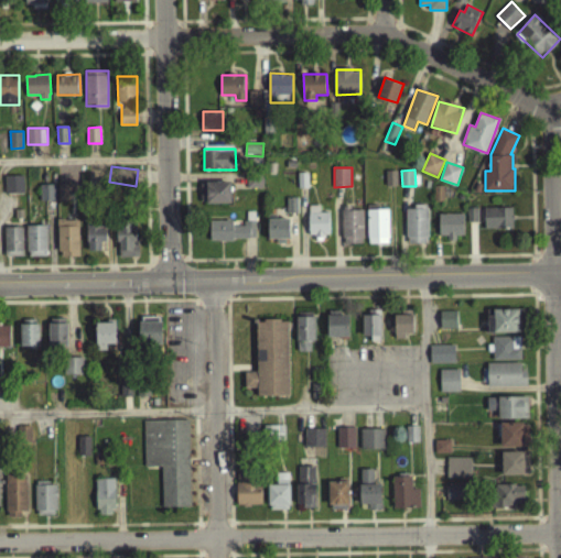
[(387,186),(398,186),(399,171),(387,171),(387,186)]
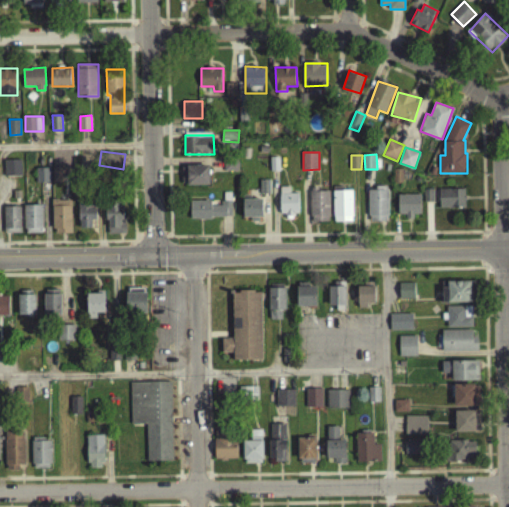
[(5,160),(6,176),(23,175),(22,159),(5,160)]
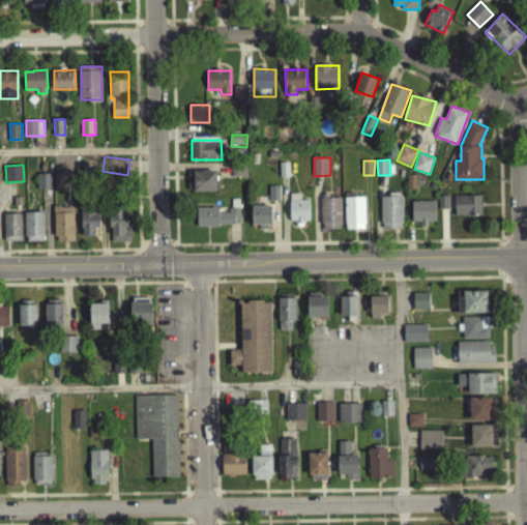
[(234,168),(234,176),(247,177),(249,169),(234,168)]
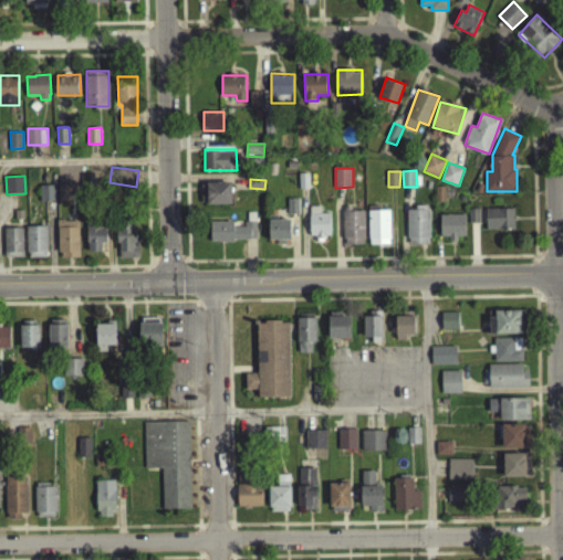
[(233,204),(232,182),(209,182),(209,204),(233,204)]
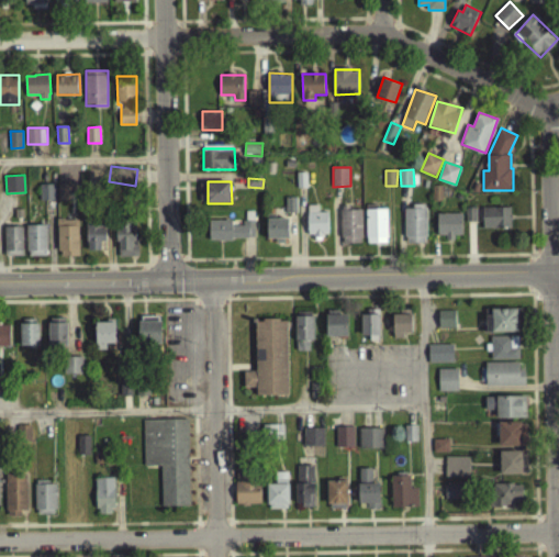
[(55,184),(41,185),(41,200),(47,200),(47,214),(56,214),(55,184)]
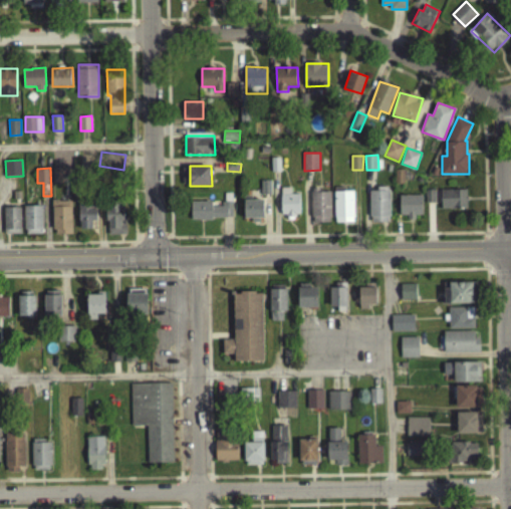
[(54,183),(63,183),(63,169),(55,169),(54,183)]
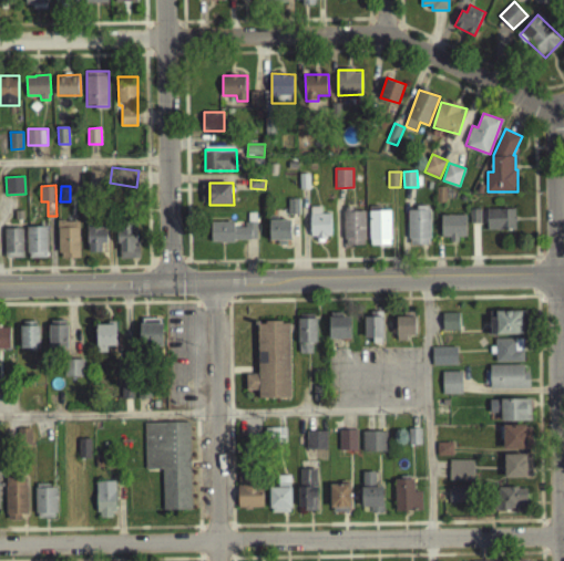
[(300,198),(289,199),(289,214),(300,214),(300,198)]
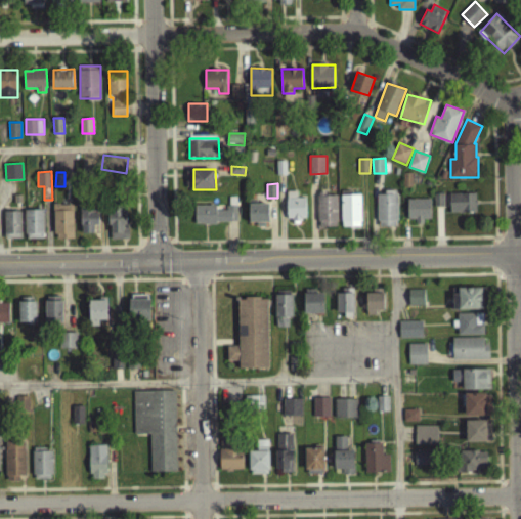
[(306,198),(298,198),(298,190),(288,190),(289,220),(307,219),(306,198)]
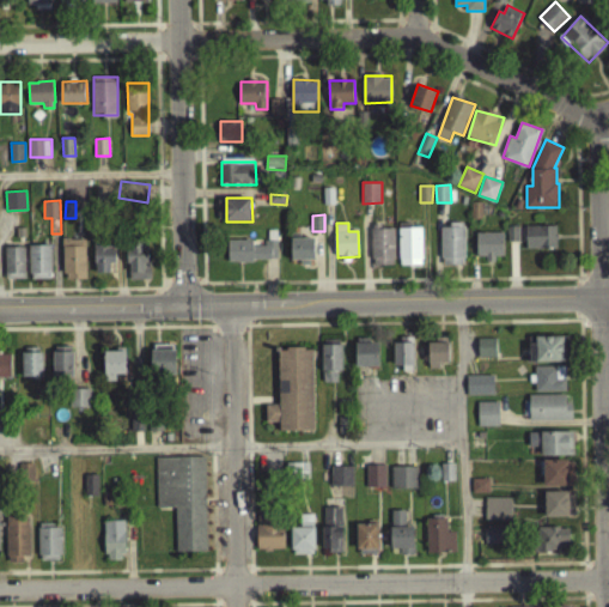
[(467,265),(466,224),(443,224),(443,265),(467,265)]
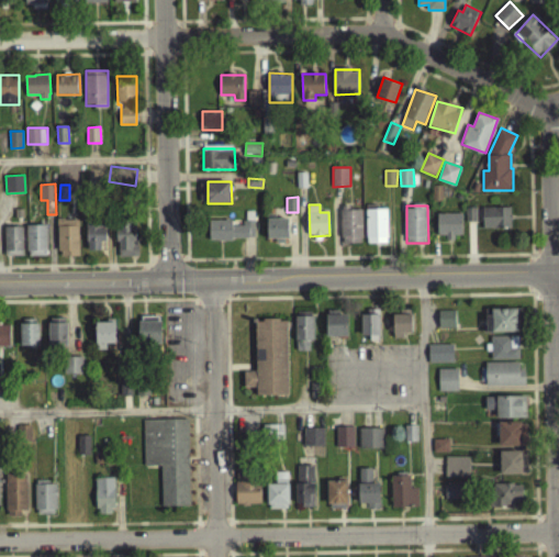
[(484,229),(512,227),(512,207),(484,207),(484,229)]
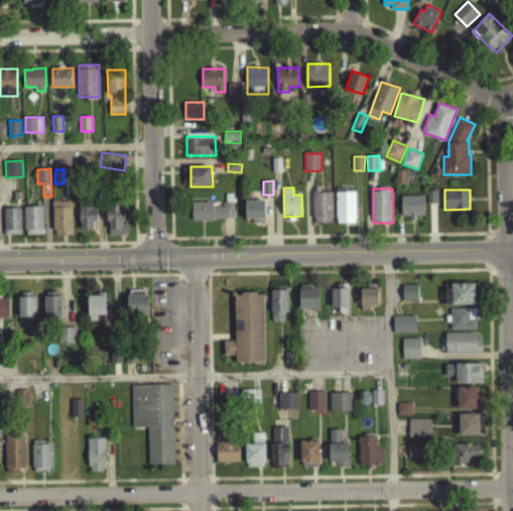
[(437,190),(428,190),(428,203),(437,203),(437,190)]
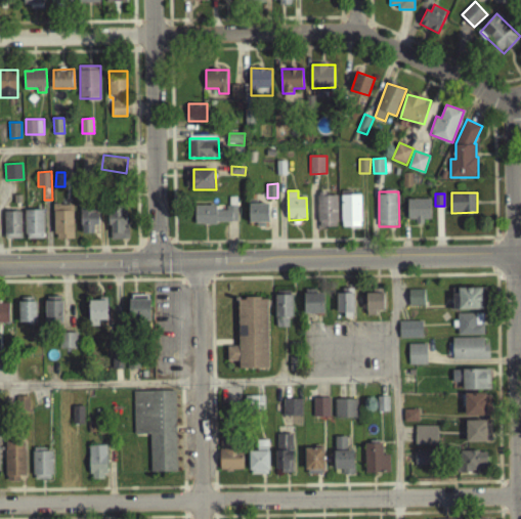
[(338,195),(318,196),(319,226),(339,226),(338,195)]
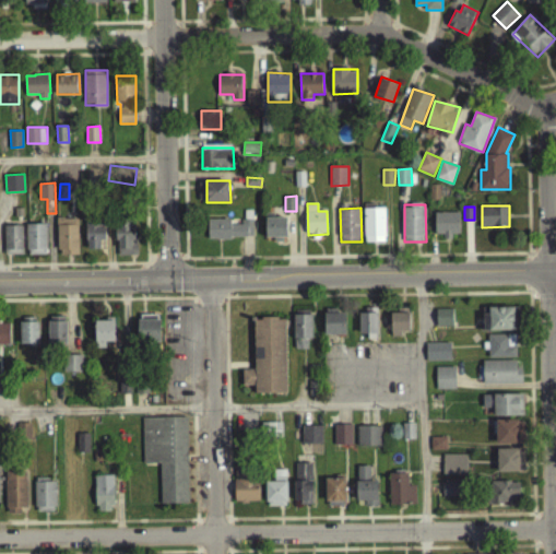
[(388,242),(387,208),(365,208),(366,243),(388,242)]
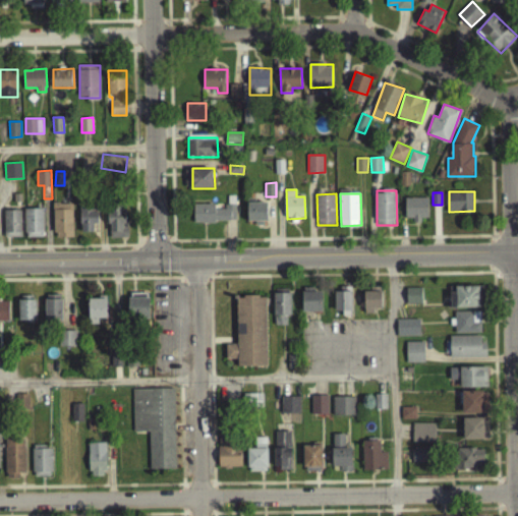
[(429,220),(429,197),(406,197),(406,220),(429,220)]
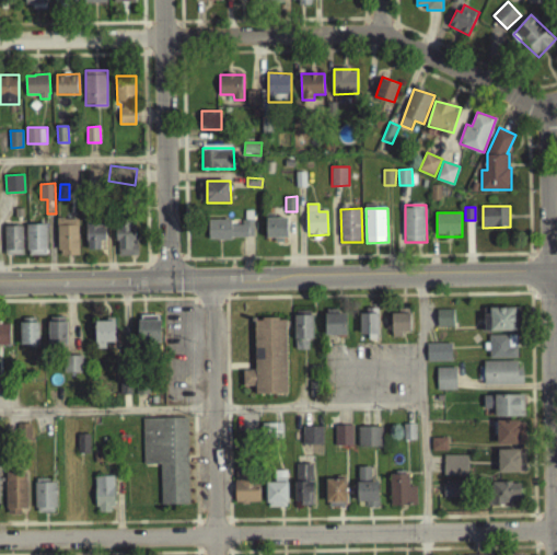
[(289,217),(267,217),(268,239),(289,239),(289,217)]
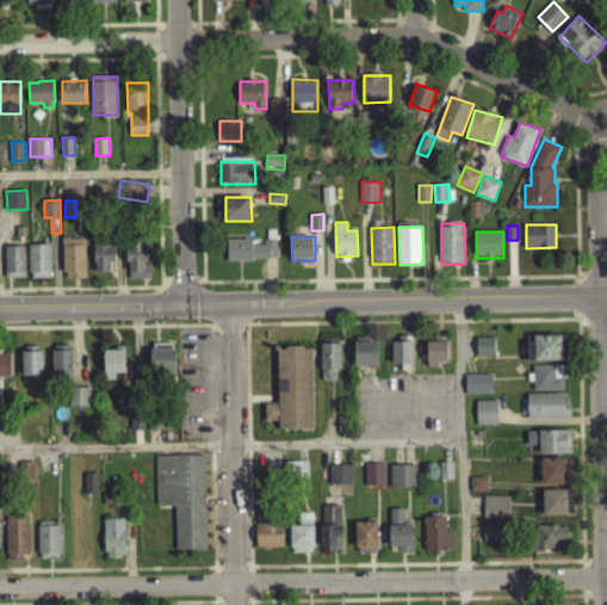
[(64,278),(87,278),(86,238),(63,238),(64,278)]
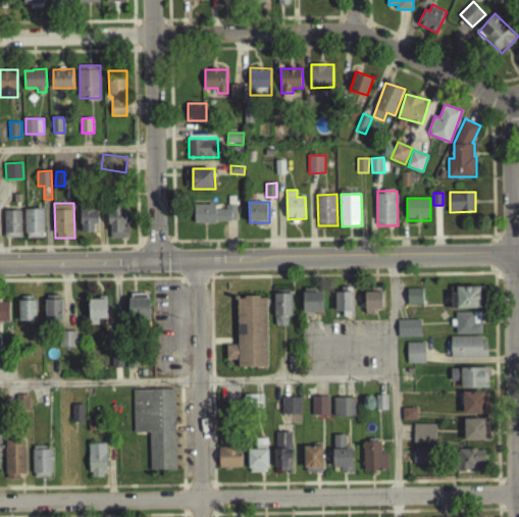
[(195,204),(196,222),(238,221),(238,204),(226,204),(226,209),(216,209),(216,204),(195,204)]
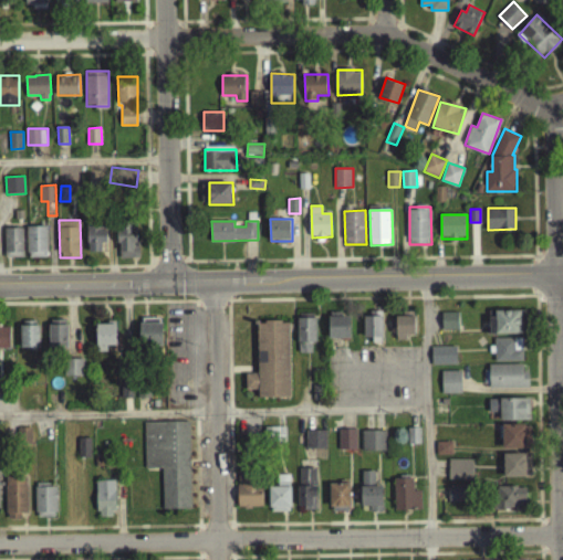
[(89,252),(103,252),(103,243),(108,243),(107,223),(89,223),(89,252)]
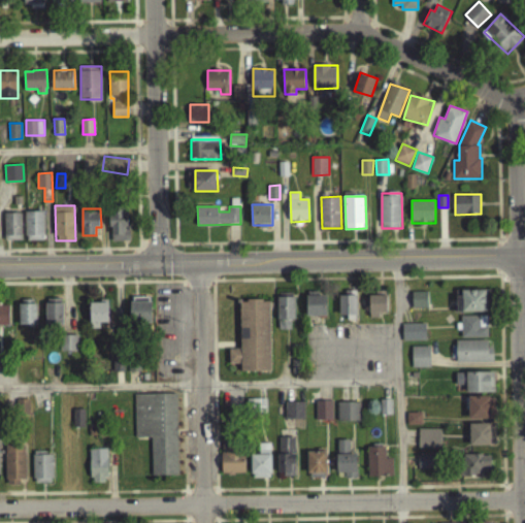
[(111,208),(111,240),(129,240),(130,208),(111,208)]
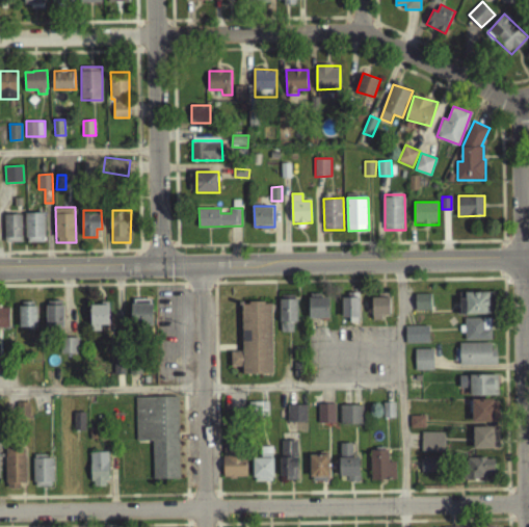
[(46,213),(27,213),(27,242),(46,241),(46,213)]
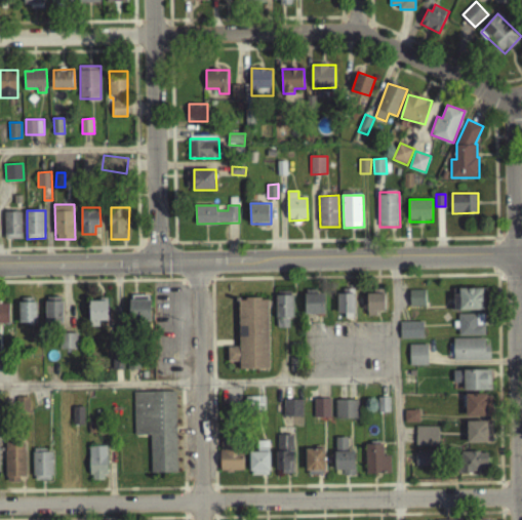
[(23,238),(23,211),(5,211),(6,238),(23,238)]
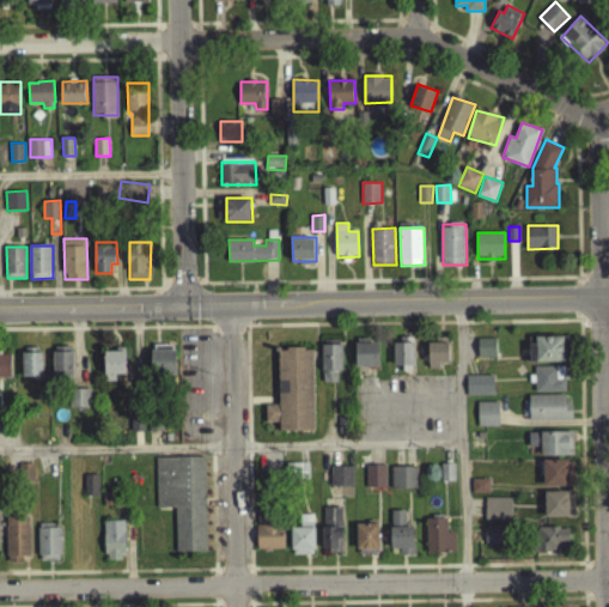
[(397,369),(415,369),(415,337),(397,338),(397,369)]
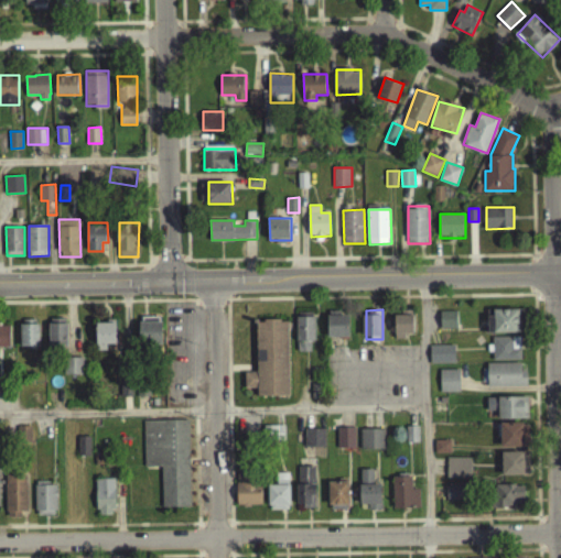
[(525,309),(492,309),(491,332),(524,334),(525,309)]
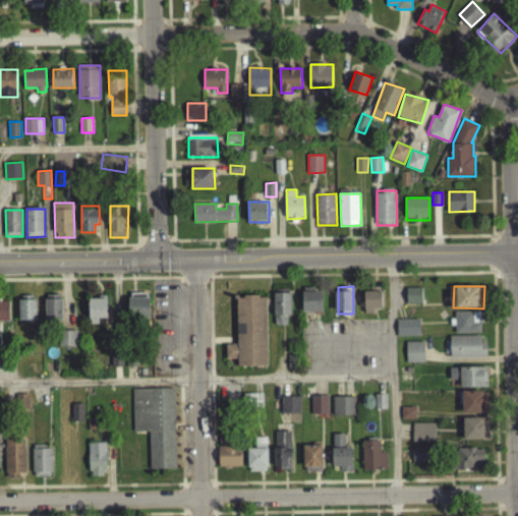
[(365,289),(366,311),(384,311),(384,288),(365,289)]
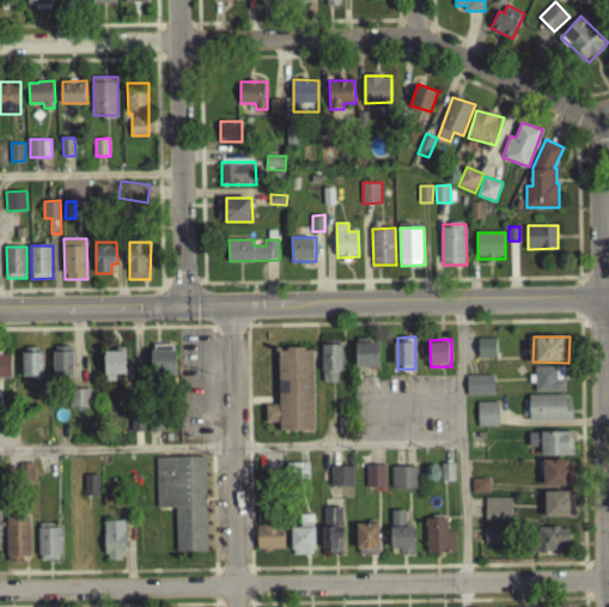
[(498,339),(480,339),(480,358),(498,358),(498,339)]
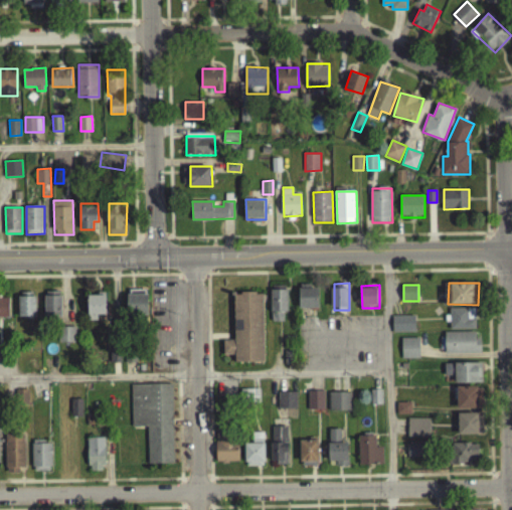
[(290,312),(289,286),(273,286),(273,322),(285,322),(285,312),(290,312)]
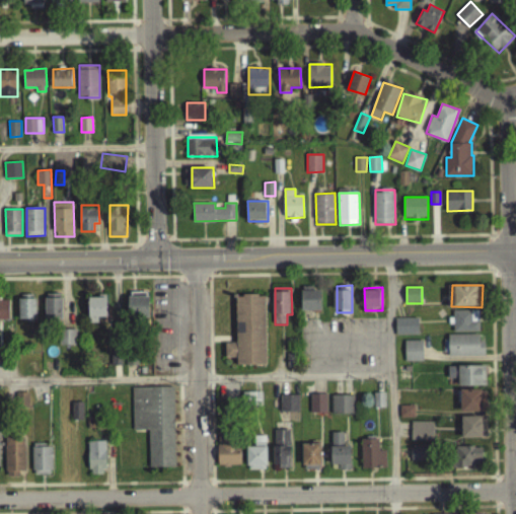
[(323,310),(322,288),(303,289),(303,311),(323,310)]
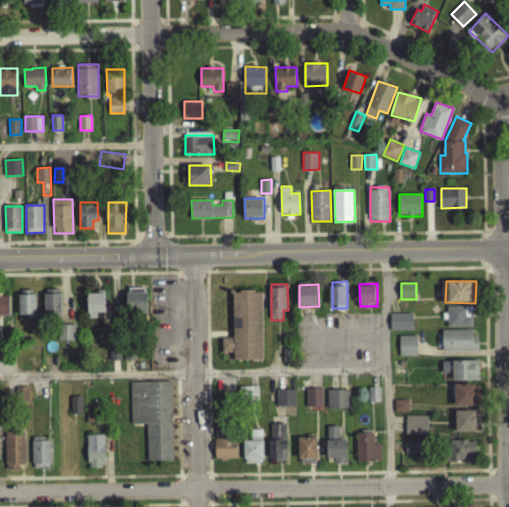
[(148,288),(128,288),(129,313),(149,313),(148,288)]
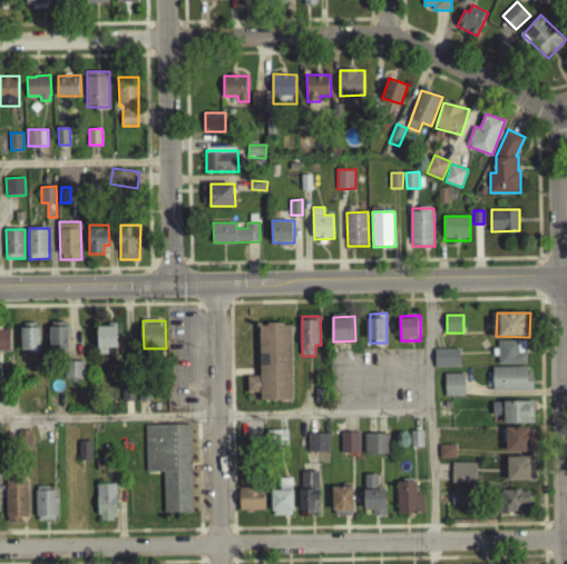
[(51,354),(69,354),(70,323),(51,323),(51,354)]
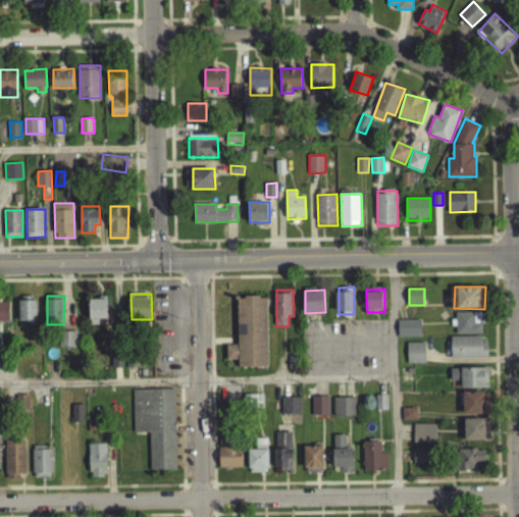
[(227,345),(231,345),(239,345),(238,299),(246,299),(246,296),(260,296),(260,298),(267,298),(268,366),(239,366),(239,359),(227,359),(227,345)]
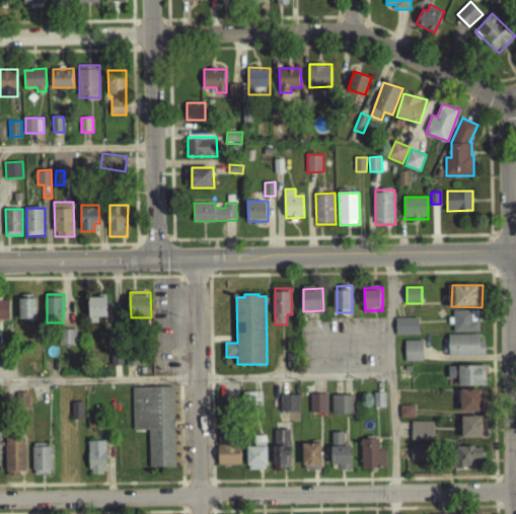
[(107,297),(90,296),(89,317),(107,317),(107,297)]
